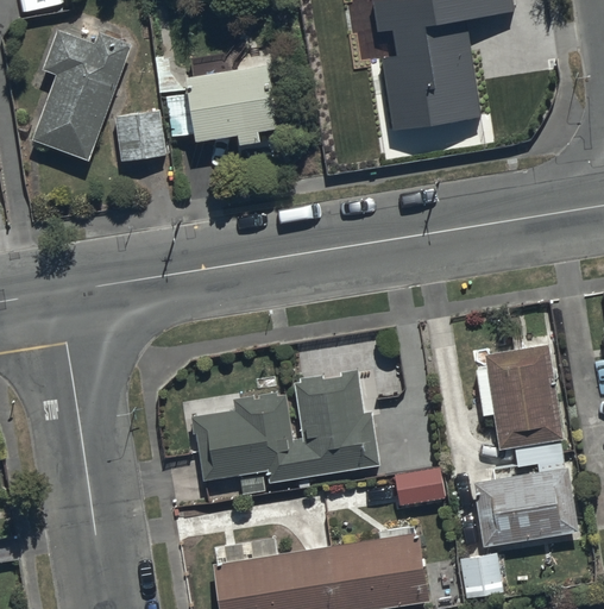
[(373,0),(392,129),(480,117),(466,20),(514,13),(511,0),(373,0)]
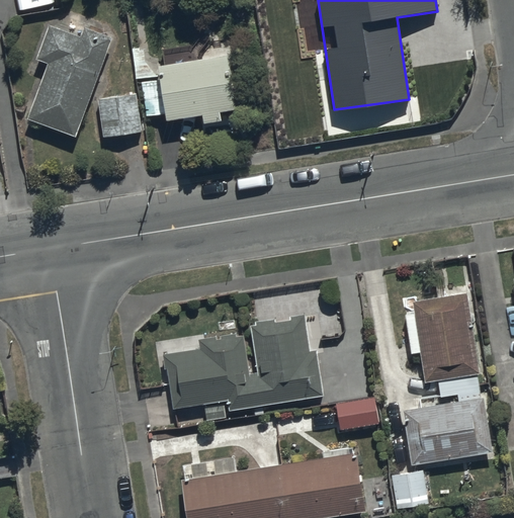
[(25,118),(75,138),(113,37),(86,26),(82,35),(50,23),(36,59),(48,63),(25,118)]
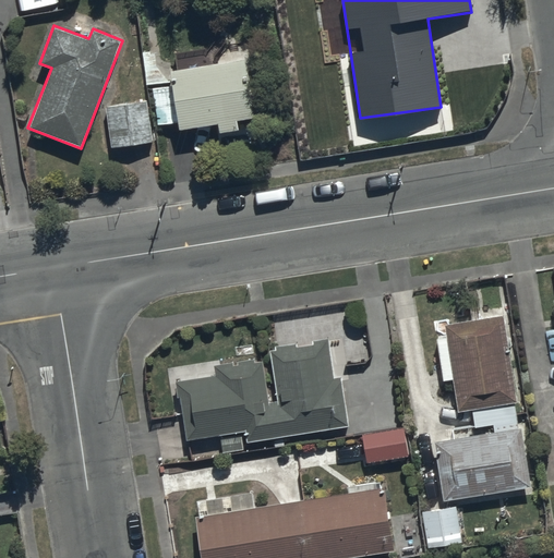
[(247,60),(171,72),(181,132),(256,120),(247,60)]
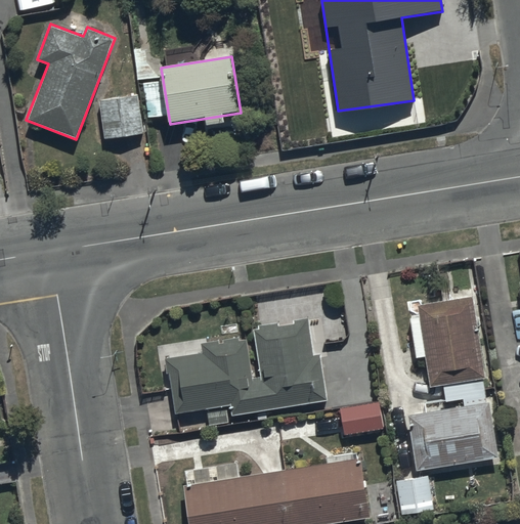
[(133,96),(98,100),(103,139),(139,134),(133,96)]
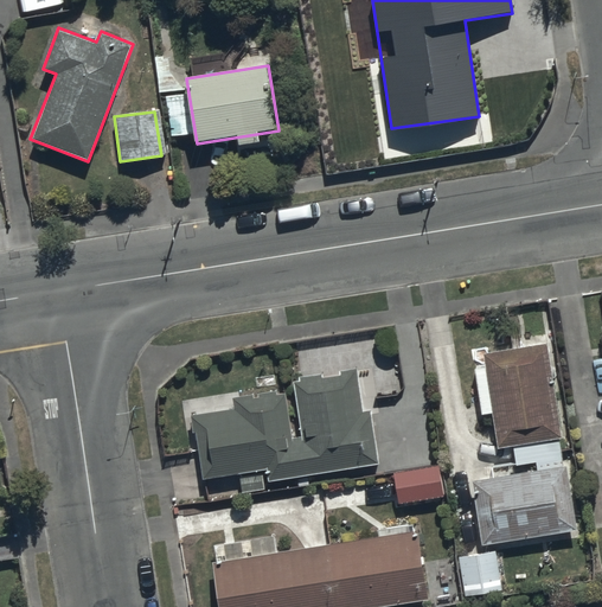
[(482,545),(576,530),(545,344),(482,355),(499,452),(523,447),(527,472),(472,481),(482,545)]
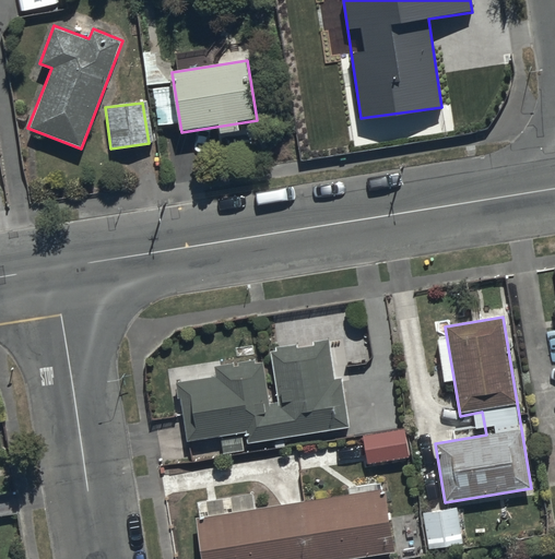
[(247,431),(247,443),(346,427),(331,336),(269,347),(279,402),(268,404),(260,358),(212,367),(213,377),(173,384),(182,441),(247,431)]
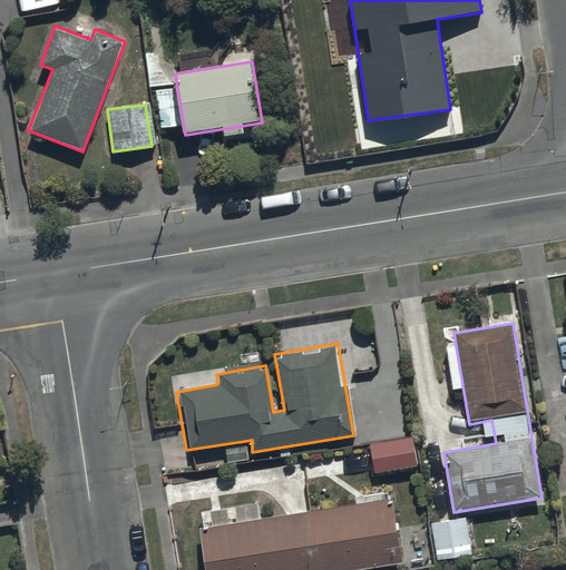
[(372,472),(416,465),(411,439),(368,446),(372,472)]
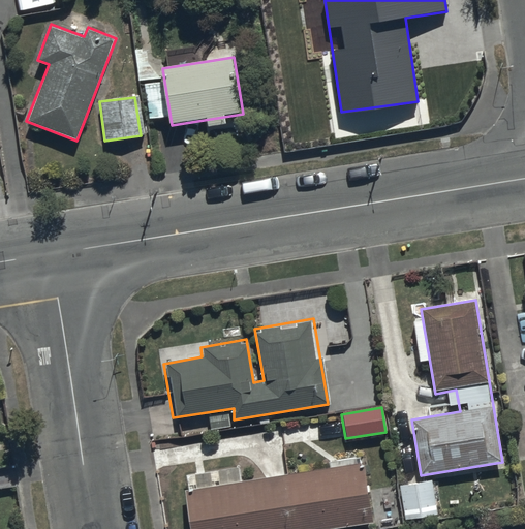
[(183,492),(188,528),(332,528),(375,523),(366,464),(183,492)]
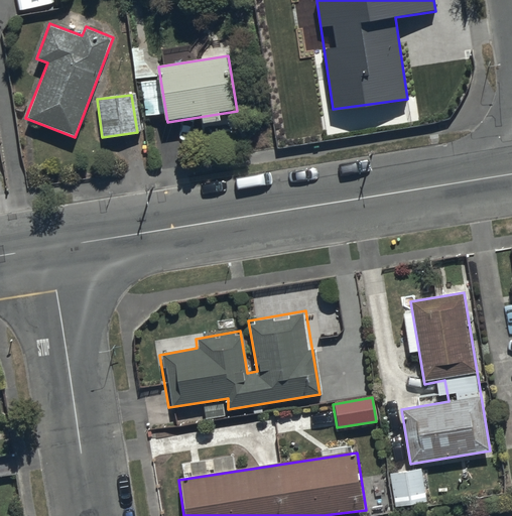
[(418,470),(389,475),(395,506),(424,501),(418,470)]
